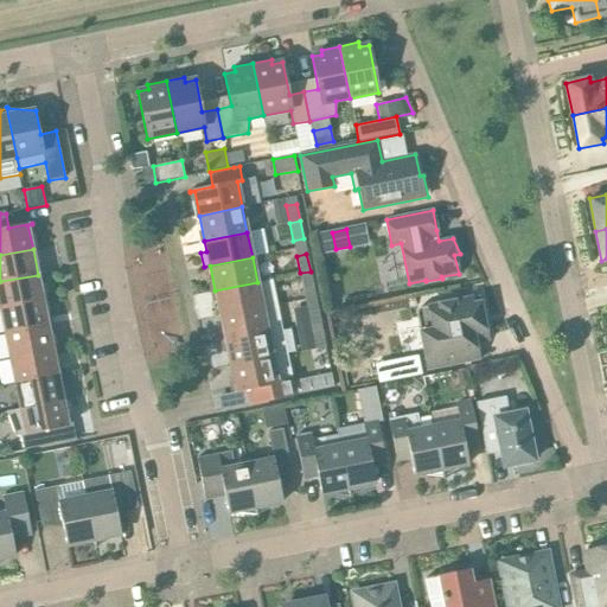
[(314,288),(311,272),(300,273),(304,291),(314,288)]
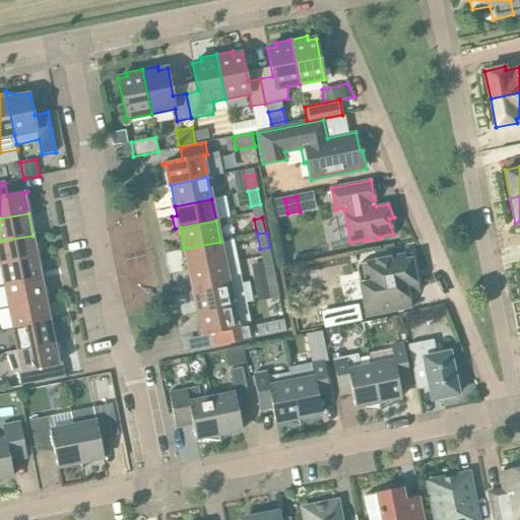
[(0,263),(37,257),(33,236),(0,241),(0,263)]
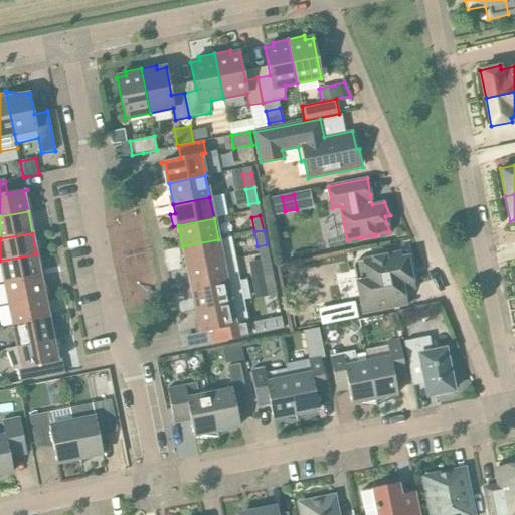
[(187,269),(235,259),(231,236),(218,239),(182,246),(187,269)]
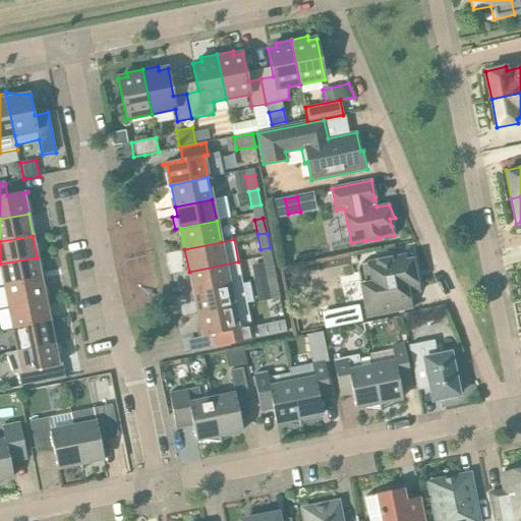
[(419,291),(417,282),(414,269),(411,253),(361,264),(358,265),(357,267),(357,270),(366,316),(411,308),(408,293),(419,291)]
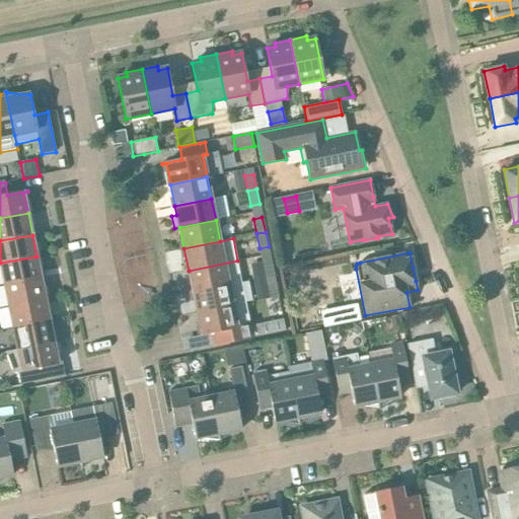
[(41,278),(36,256),(0,263),(0,264),(4,285),(41,278)]
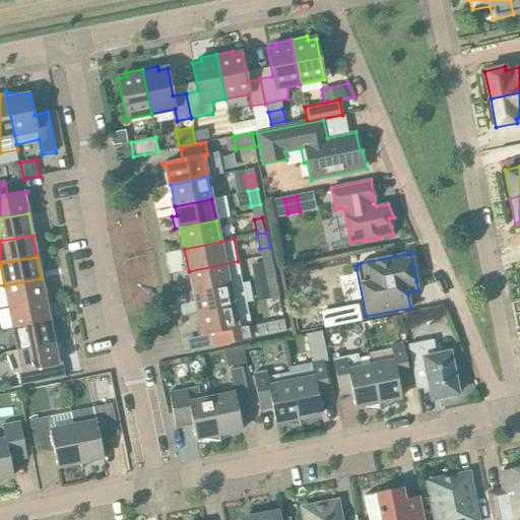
[(266,277),(274,275),(271,260),(263,262),(266,277)]
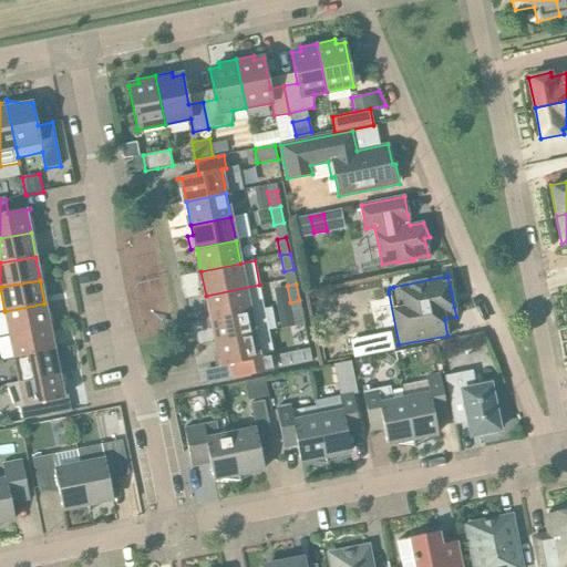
[(206,296),(210,319),(264,308),(259,285),(206,296)]
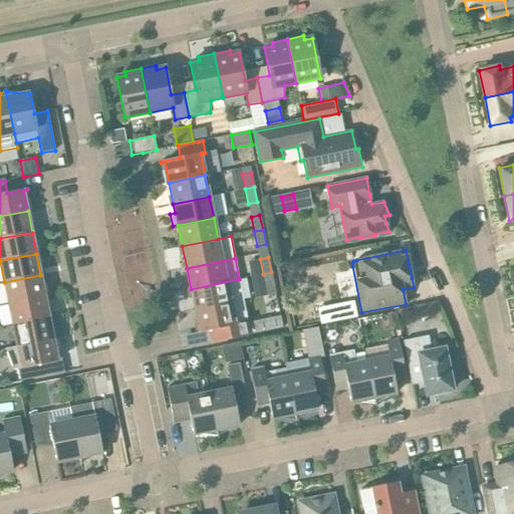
[(266,288),(274,287),(271,272),(263,274),(266,288)]
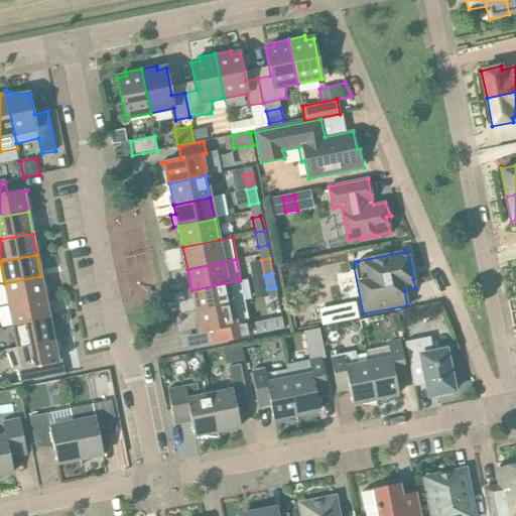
[(4,283),(9,304),(45,297),(40,276),(4,283)]
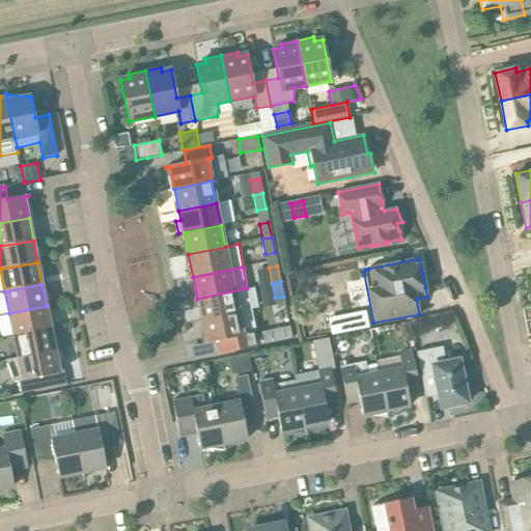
[(201,320),(252,310),(247,288),(197,299),(201,320)]
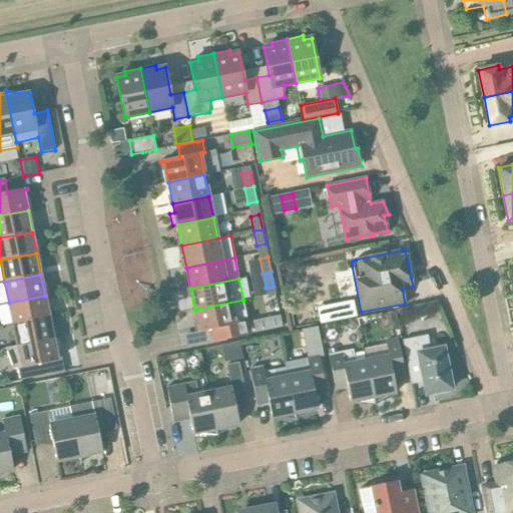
[(9,303),(13,324),(49,317),(45,296),(9,303)]
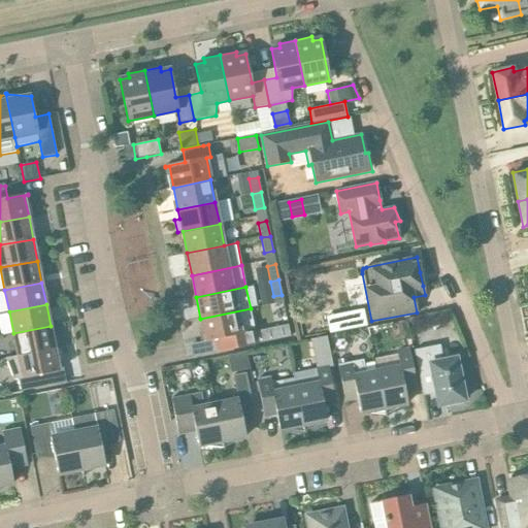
[(221,337),(224,351),(258,343),(251,308),(200,319),(204,339),(200,340),(201,341),(221,337)]
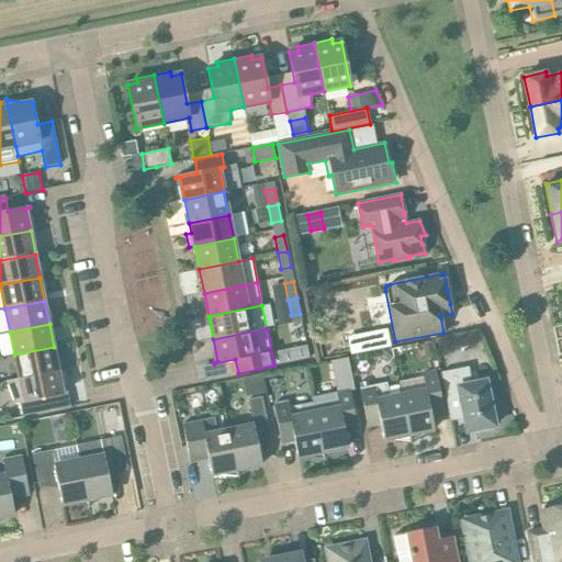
[(329,337),(318,348),(329,360),(341,349),(329,337)]
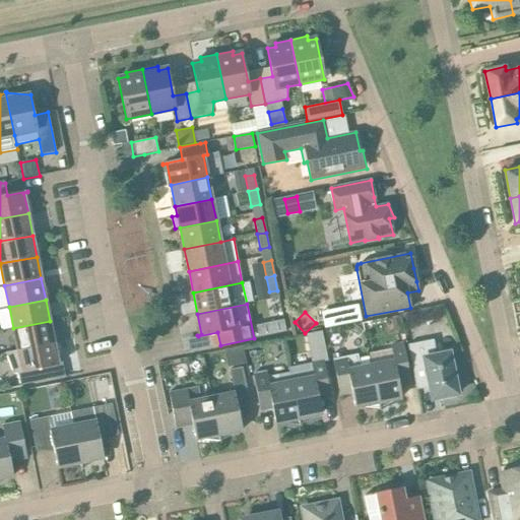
[(50,321),(13,328),(17,350),(54,342),(50,321)]
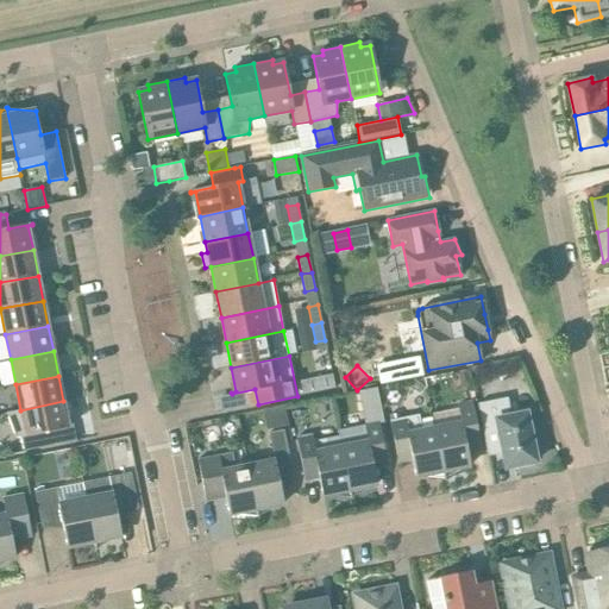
[(414,382),(412,390),(420,394),(424,384),(414,382)]
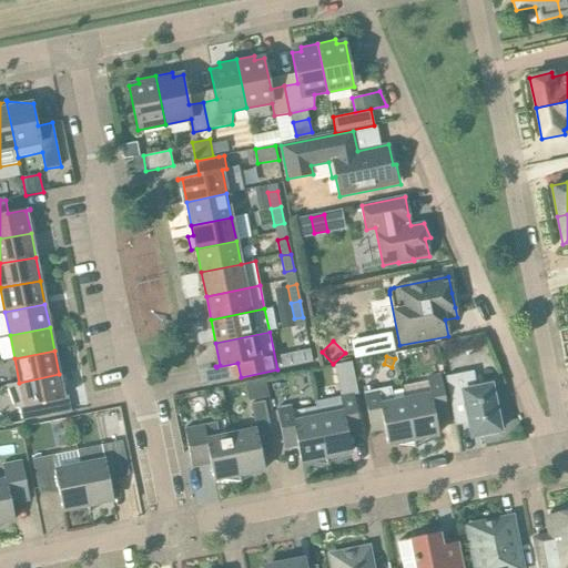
[(351,362),(334,365),(336,378),(354,375),(351,362)]
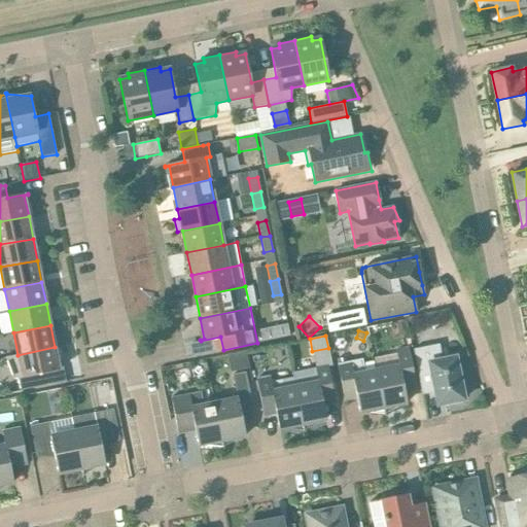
[(435,392),(437,401),(437,405),(450,402),(451,405),(461,402),(460,400),(463,399),(463,394),(465,394),(462,378),(459,378),(455,357),(443,360),(438,344),(413,349),(422,394),(435,392)]
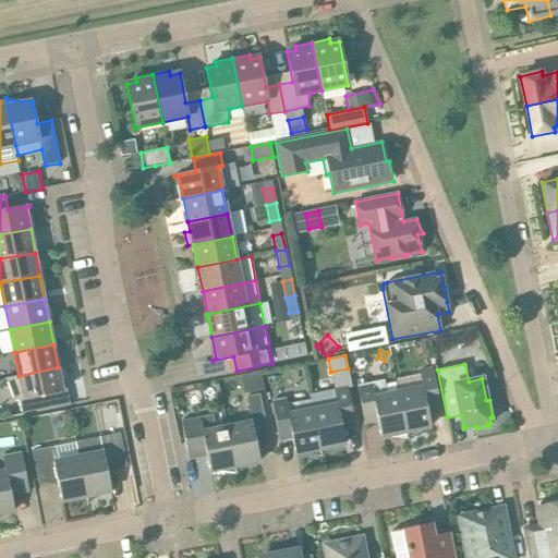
[(19,376),(5,378),(14,401),(19,400),(22,414),(48,409),(46,395),(67,390),(67,389),(62,390),(58,367),(19,376)]
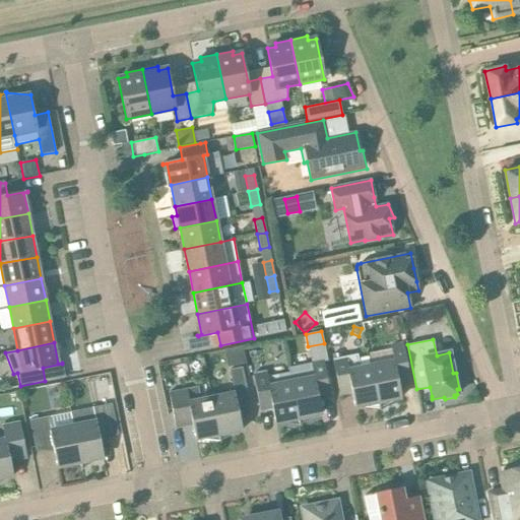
[(409,375),(404,349),(403,345),(391,347),(394,362),(371,366),(380,409),(380,408),(401,397),(397,378),(409,375)]
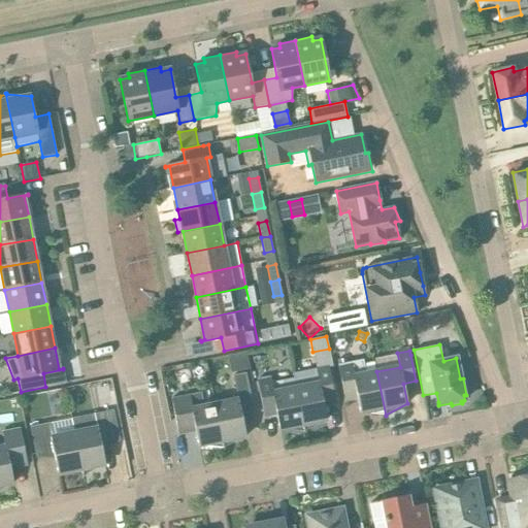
[(364,365),(363,360),(338,365),(339,374),(343,395),(356,392),(360,413),(385,415),(385,416),(386,416),(376,371),(374,363),(364,365)]
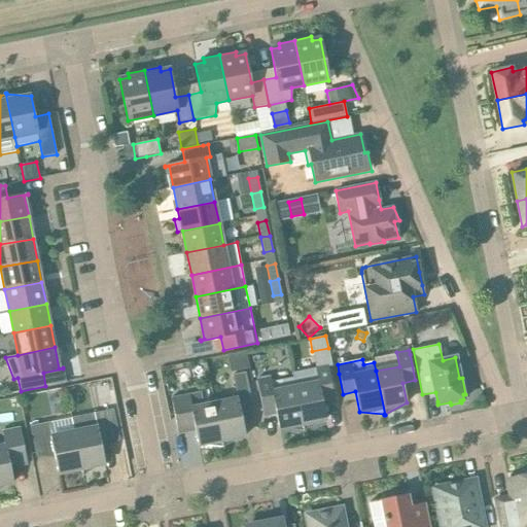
[(304,371),(292,373),(293,378),(295,387),(304,431),(305,431),(305,429),(326,419),(323,406),(322,399),(335,397),(328,365),(315,369),(304,371)]
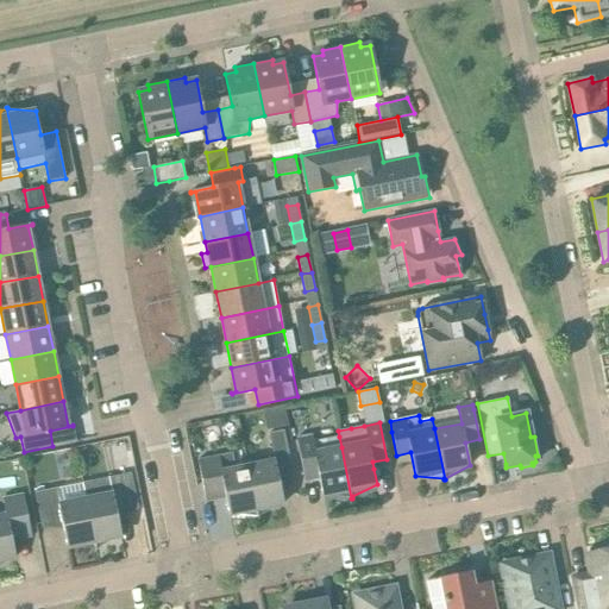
[(269,433),(274,457),(288,453),(283,429),(269,433)]
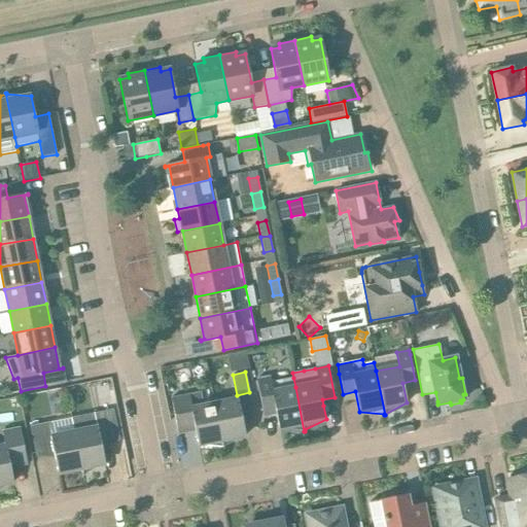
[(262,410),(275,408),(279,428),(303,430),(304,431),(295,387),(284,389),(282,380),(271,382),(270,378),(256,380),(262,410)]
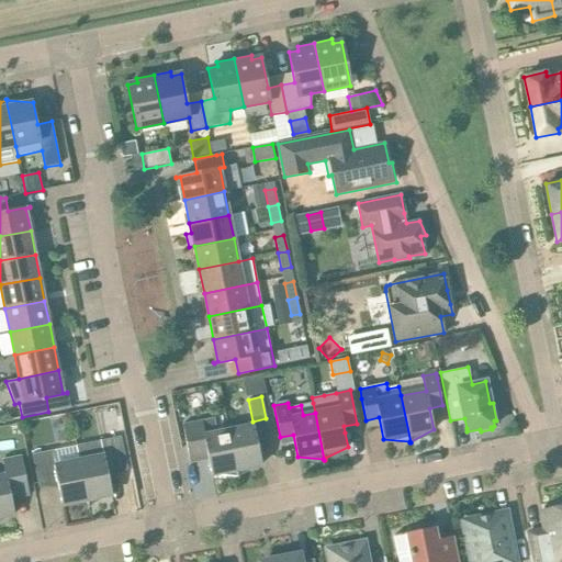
[(238,478),(228,430),(217,433),(214,417),(209,418),(182,424),(189,458),(208,453),(211,474),(237,476),(237,478),(238,478)]
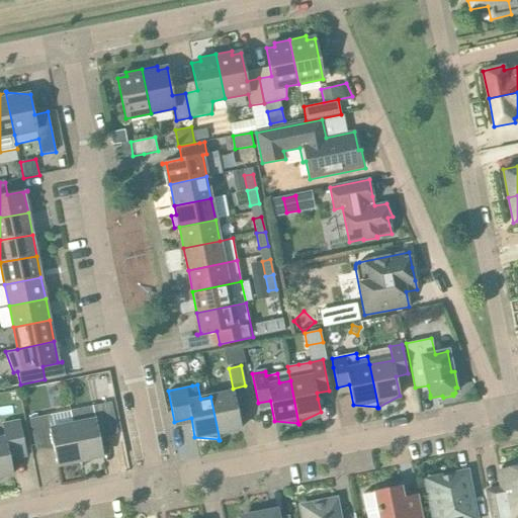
[(234,392),(210,397),(220,440),(221,440),(221,438),(241,428),(234,392)]
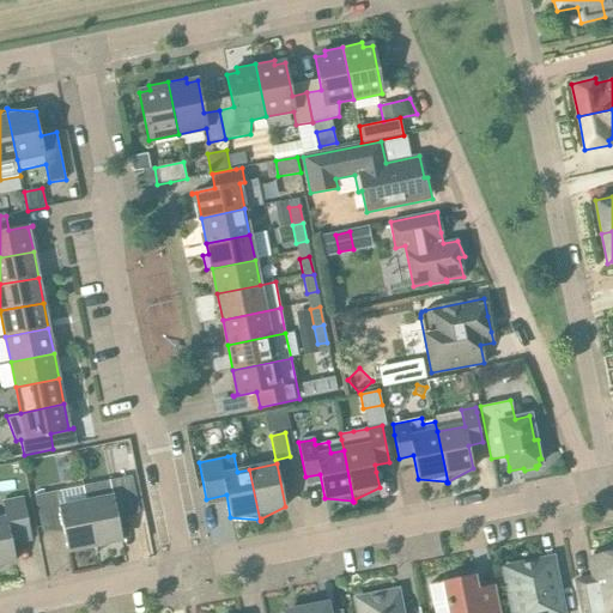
[(86,503),(97,553),(97,552),(122,539),(117,516),(139,513),(132,477),(110,480),(83,486),(86,503)]
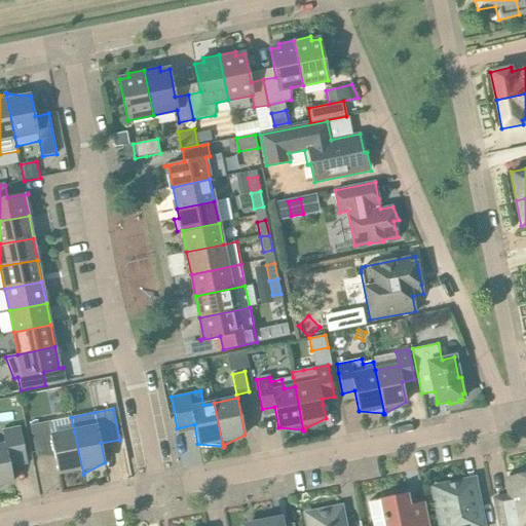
[(81,474),(82,475),(83,475),(74,431),(51,436),(48,421),(30,425),(32,435),(36,455),(53,451),(58,472),(81,474)]
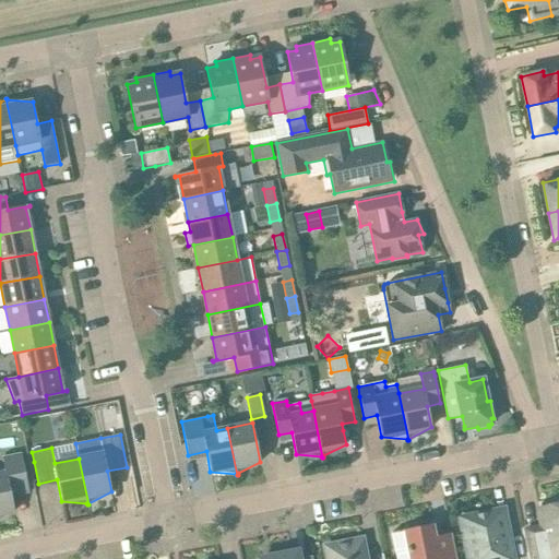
[(0,474),(0,518),(14,511),(10,491),(28,487),(21,454),(2,458),(4,473),(0,474)]
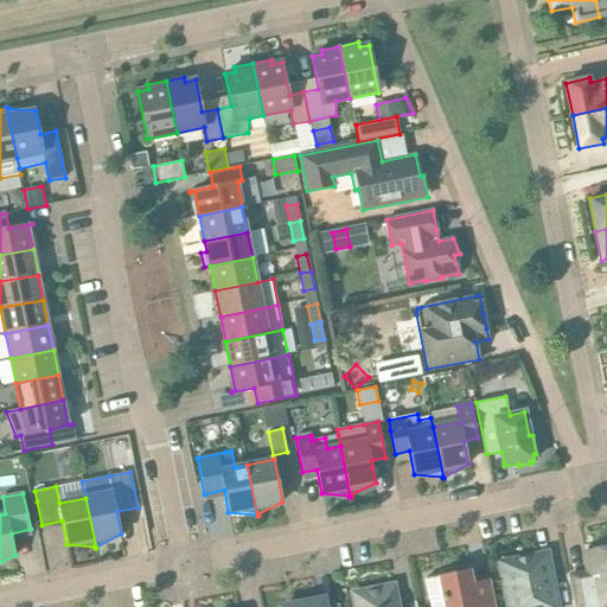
[(606,545),(585,551),(590,579),(572,582),(576,606),(602,606),(606,606),(606,545)]
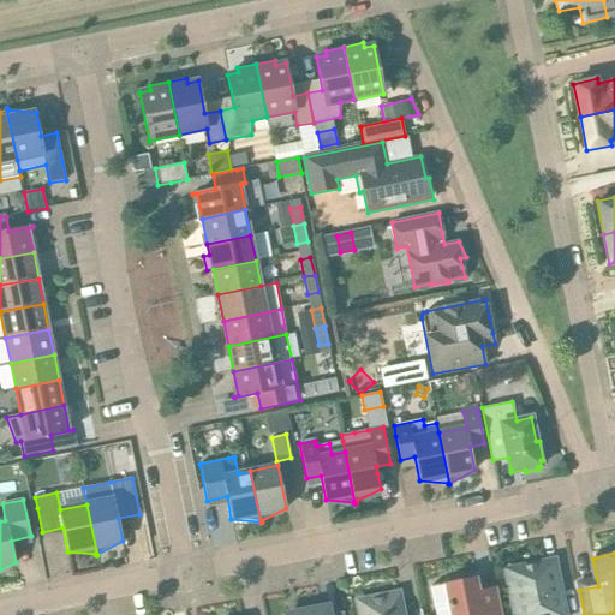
[(506,571),(514,614),(563,614),(554,561),(506,571)]
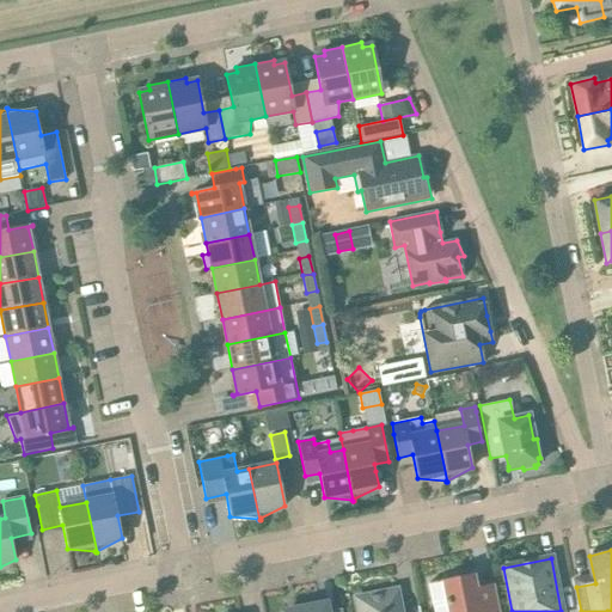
[(499,611),(497,607),(493,585),(477,588),(475,575),(475,574),(429,582),(434,611),(499,611)]
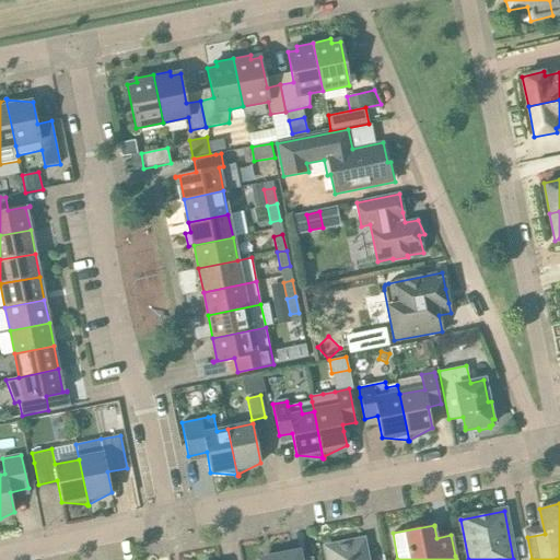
[(382,555),(383,559),(366,559),(363,539),(325,547),(327,559),(384,559),(384,555),(382,555)]
